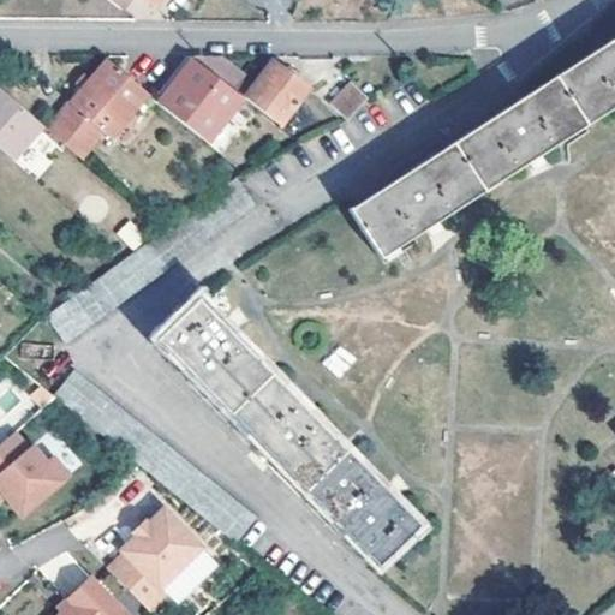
[(383,257),(614,106),(614,40),(352,210),(383,257)]
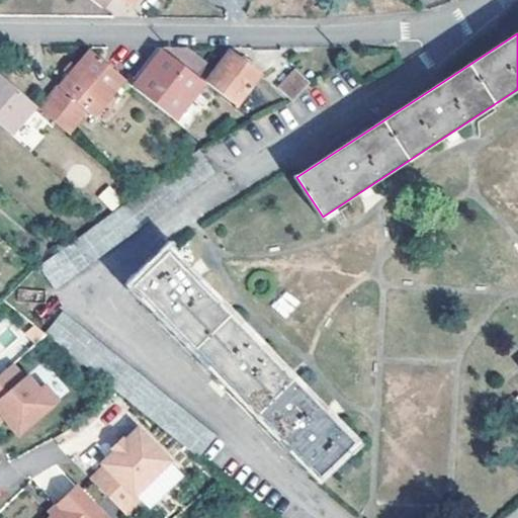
[(183,47),(156,47),(162,51),(202,82),(204,84),(206,81),(238,104),(262,73),(230,51),(211,75),(201,67),(203,63),(183,47)]
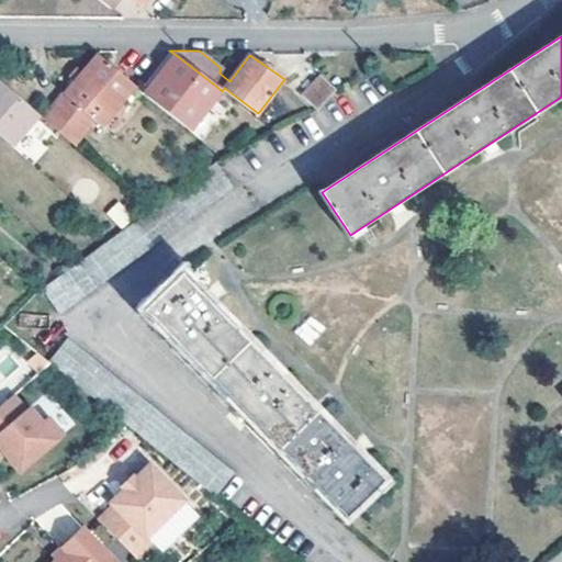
[(135,88),(96,55),(51,108),(74,127),(87,114),(94,121),(102,126),(135,88)]
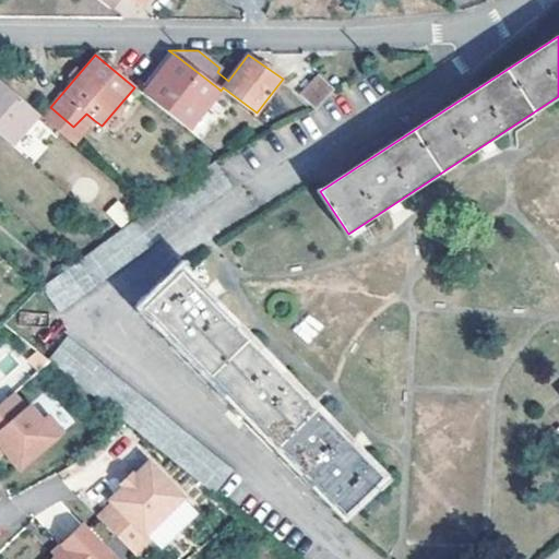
[(143,94),(186,129),(218,88),(175,55),(143,94)]
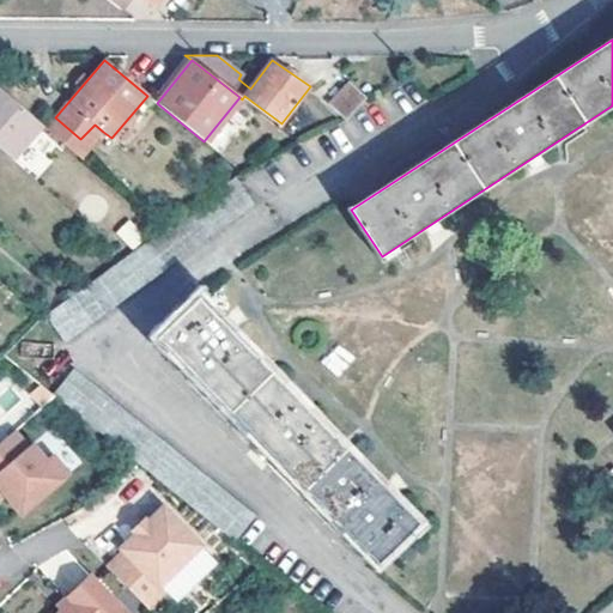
[(333,107),(346,117),(365,99),(353,87),(333,107)]
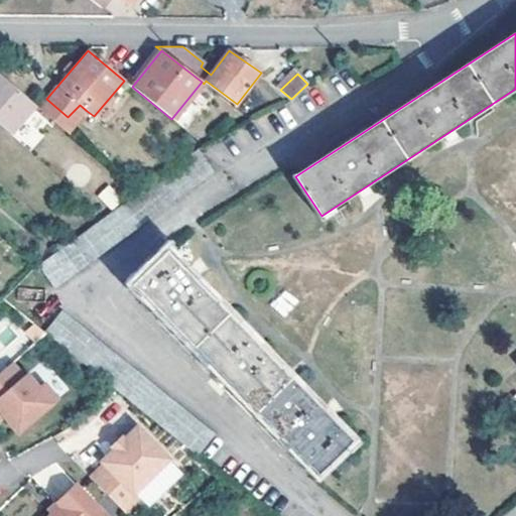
[(0,122),(10,131),(33,104),(0,75),(0,122)]
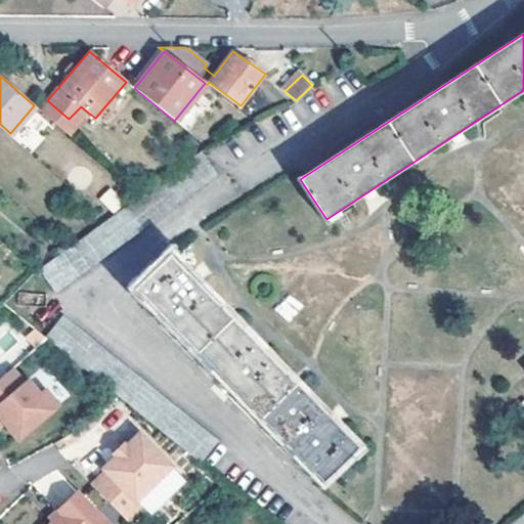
[(69,119),(47,100),(39,110),(69,136),(88,113),(81,106),(69,119)]
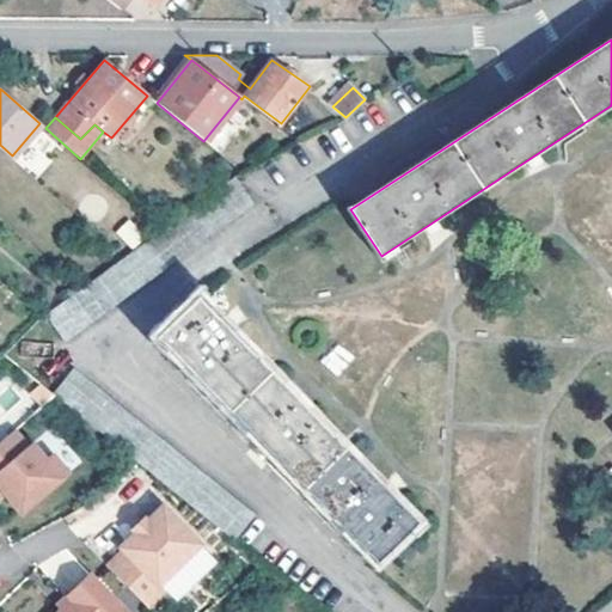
[(35,177),(65,148),(47,130),(17,159),(35,177)]
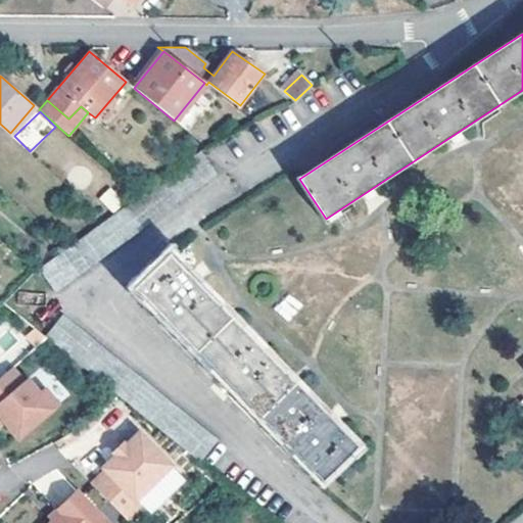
[(55,289),(214,175),(199,154),(39,269),(55,289)]
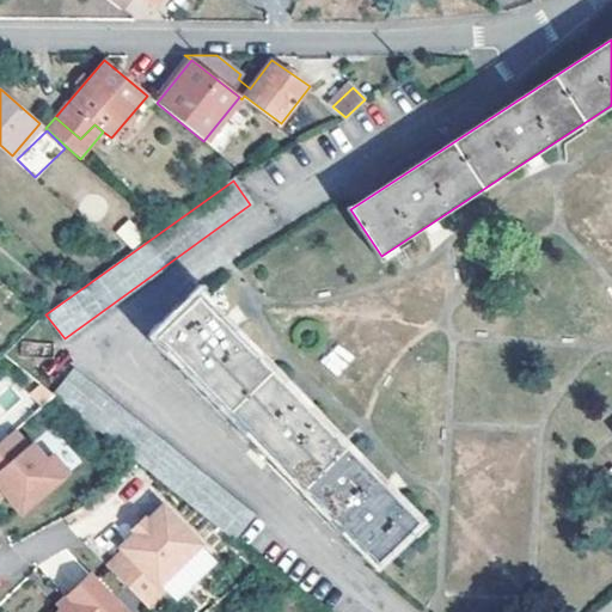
[(199,299),(158,337),(373,563),(414,526),(199,299)]
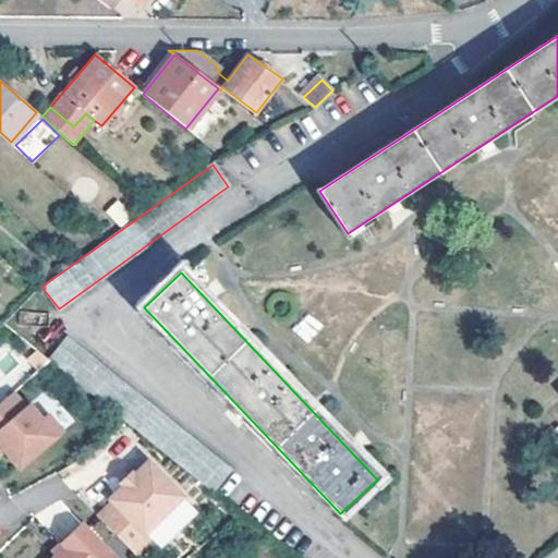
[(306,314),(293,330),(308,342),(322,326),(306,314)]
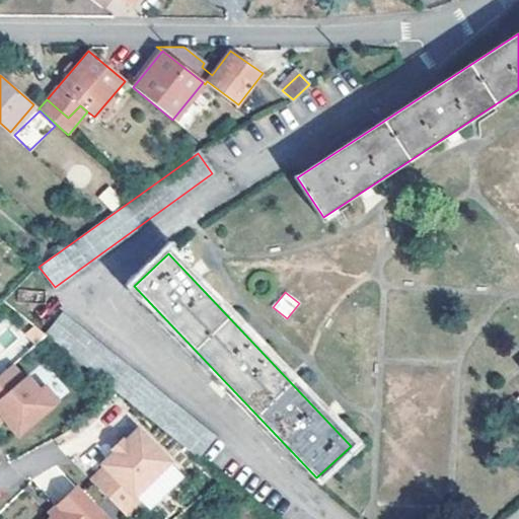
[(45,335),(199,459),(215,439),(62,314),(45,335)]
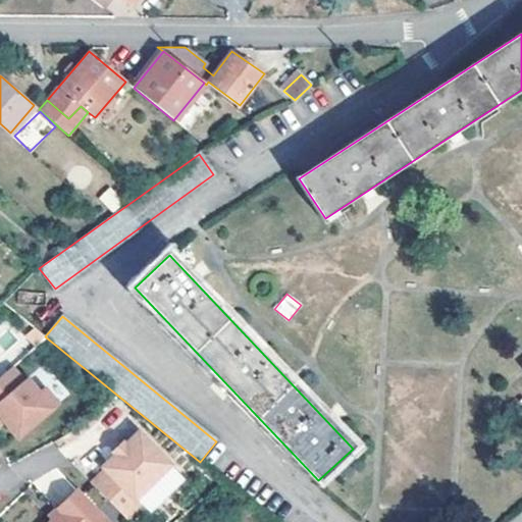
[(8,371),(0,376),(0,425),(13,441),(54,408),(41,393),(36,397),(23,382),(19,385),(8,371)]
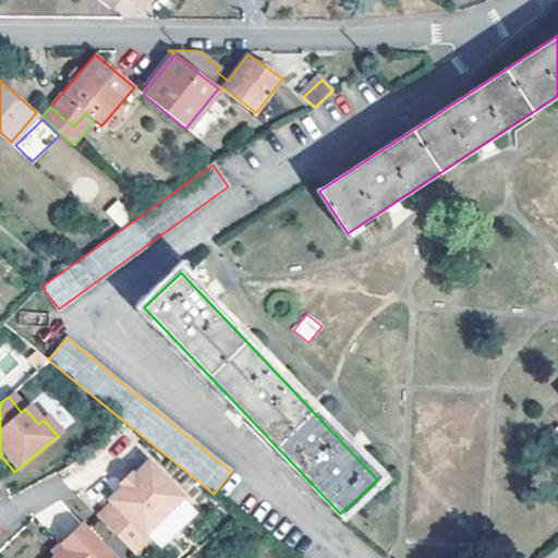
[(112,504),(98,517),(134,555),(150,540),(145,534),(183,498),(148,463),(134,476),(123,487),(110,499),(112,504)]
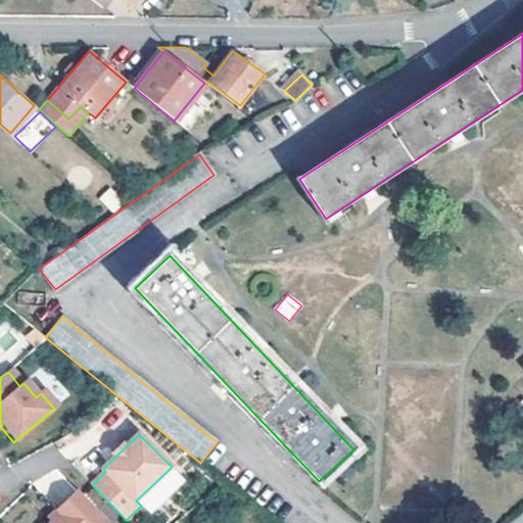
[(115,457),(126,446),(123,442),(112,453),(115,457)]
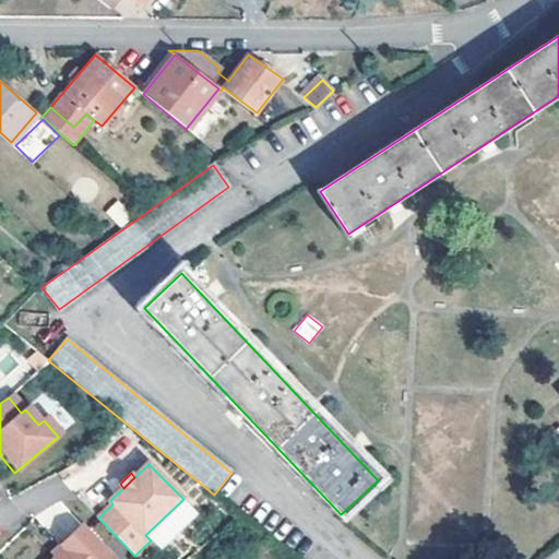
[(110,558),(75,524),(56,544),(59,548),(48,558),(110,558)]
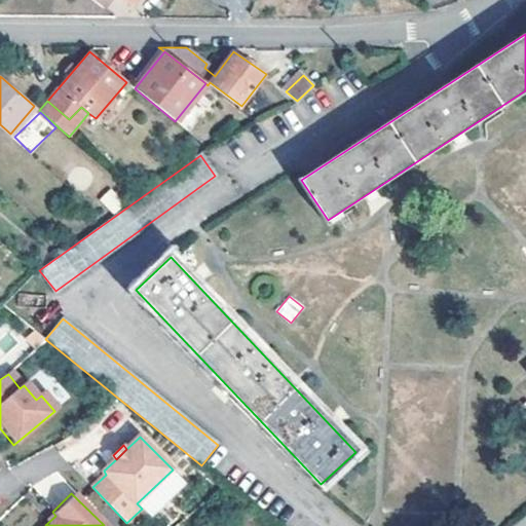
All buildings are outlined.
